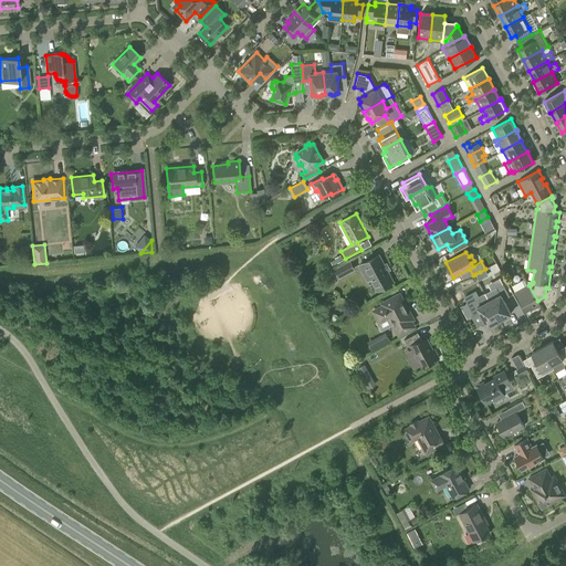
[(377,290),(392,281),(378,255),(363,264),(377,290)]
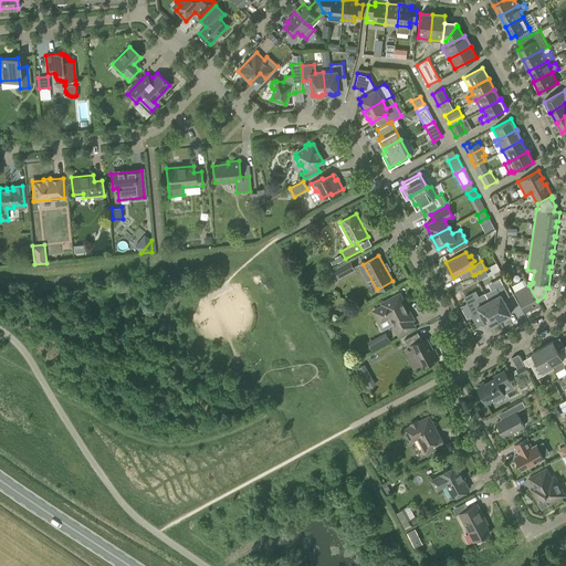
[(494,262),(491,255),(484,260),(488,266),(494,262)]
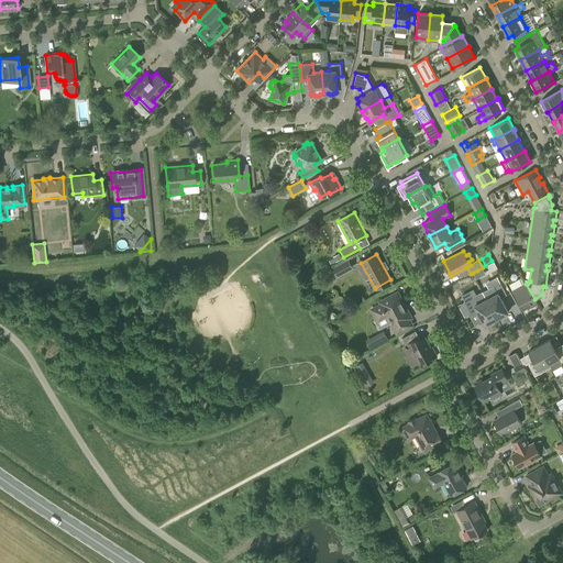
[(338,276),(353,268),(349,258),(333,267),(328,271),(331,278),(337,275),(338,276)]
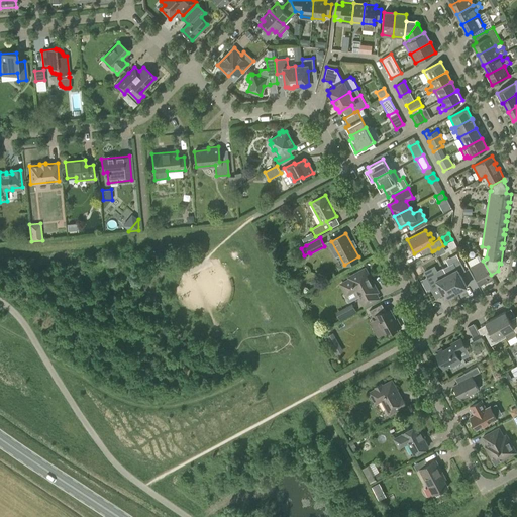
[(446,249),(456,244),(453,239),(443,244),(446,249)]
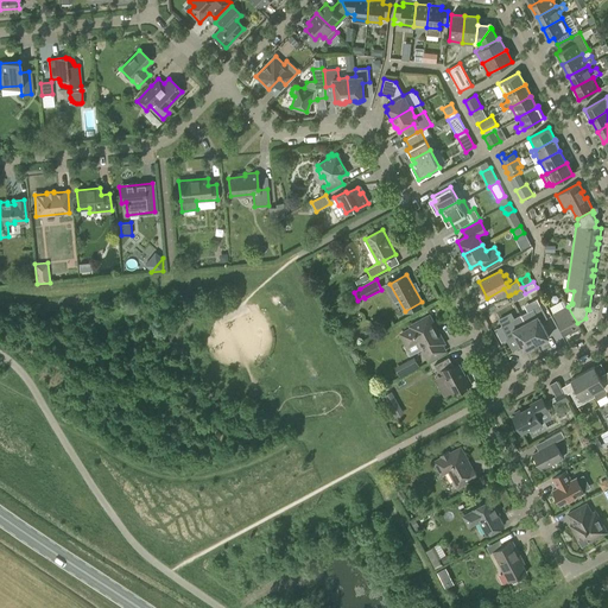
[(550,306),(552,314),(564,334),(570,330),(571,333),(581,328),(577,323),(568,306),(568,305),(564,308),(561,301),(550,306)]
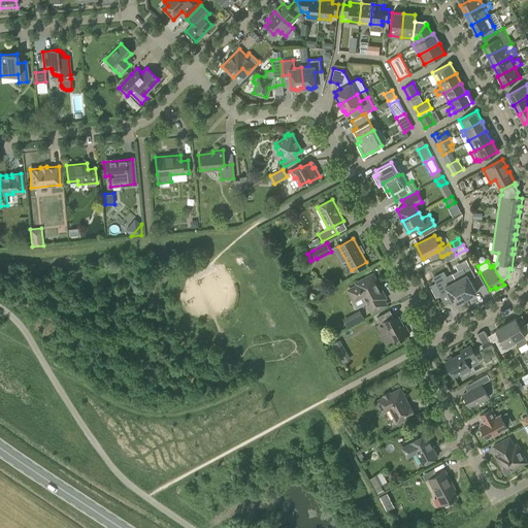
[(468,265),(458,271),(462,277),(456,281),(465,298),(467,297),(469,298),(474,296),(474,293),(476,293),(469,279),(474,276),(468,265)]
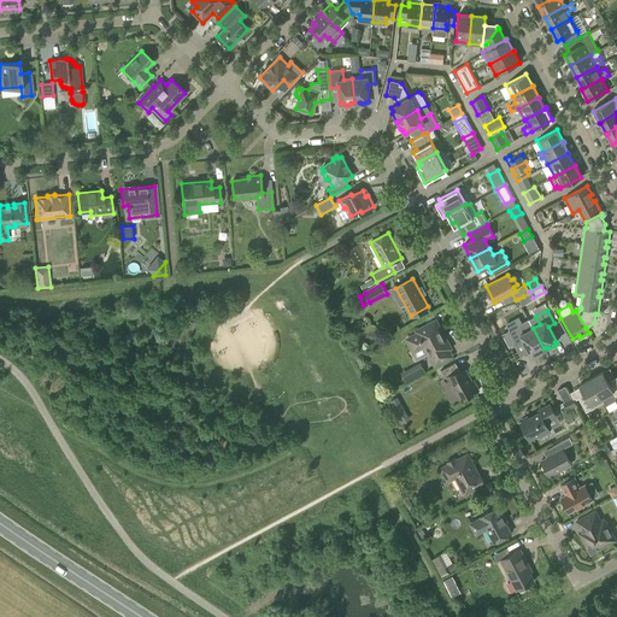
[(434,365),(451,356),(447,350),(450,348),(448,345),(447,345),(446,342),(446,341),(435,321),(416,331),(417,334),(407,339),(413,351),(424,345),(434,365)]
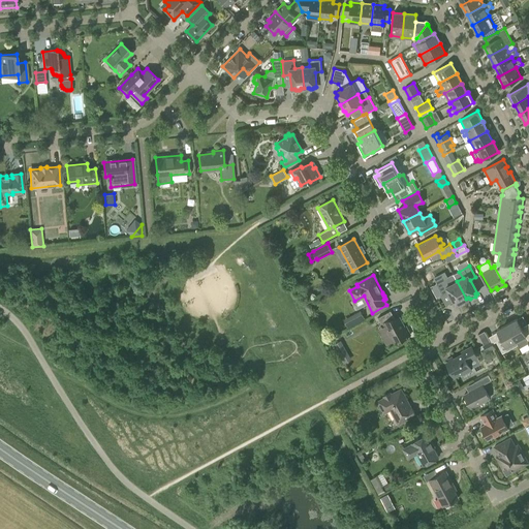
[(466,299),(457,281),(450,284),(447,278),(437,283),(443,294),(448,291),(456,305),(458,304),(460,305),(462,304),(464,303),(465,300),(466,299)]
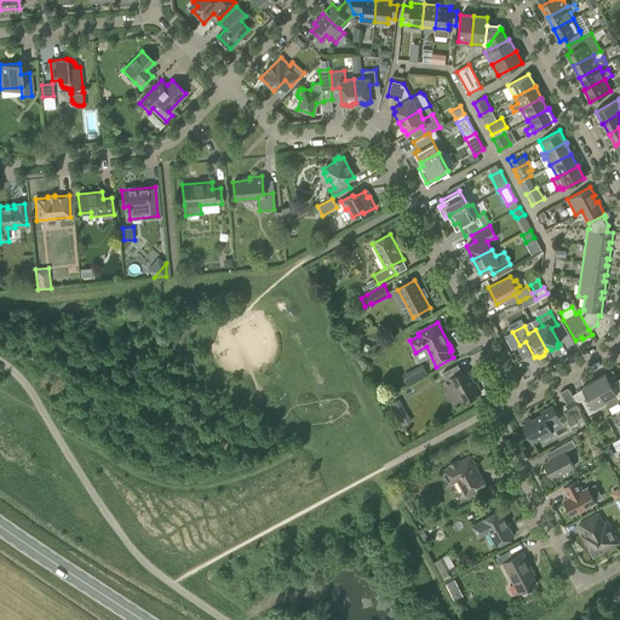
[(361,369),(369,366),(363,356),(356,360),(361,369)]
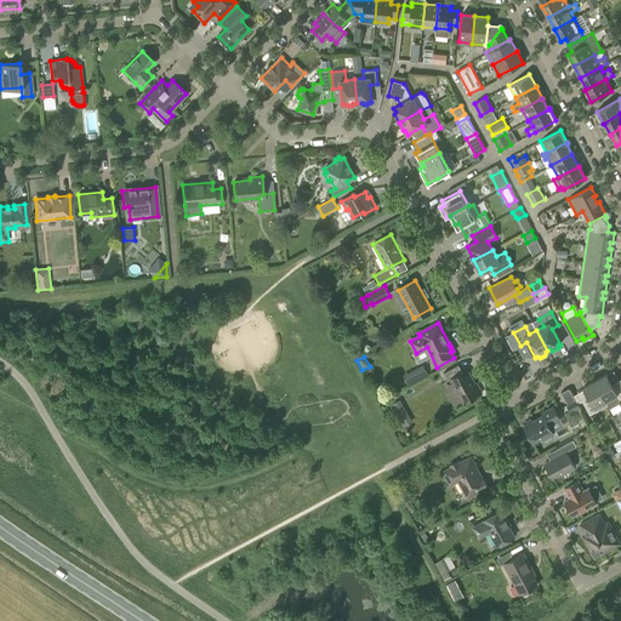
[(409,385),(428,374),(423,364),(403,375),(409,385)]
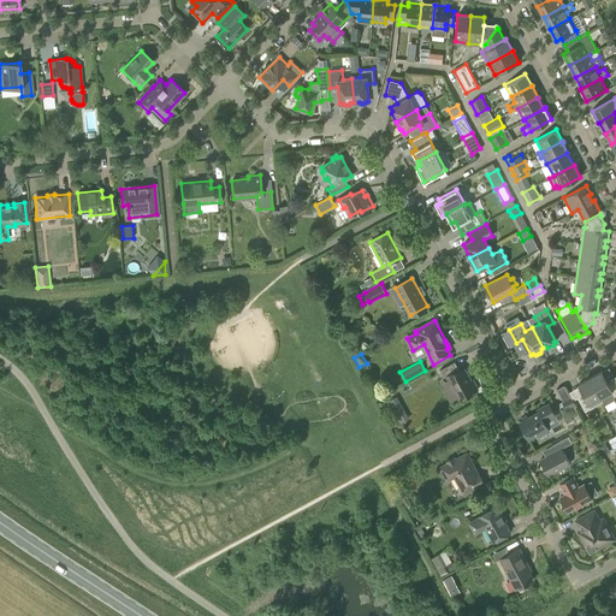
[(460,372),(455,362),(439,369),(444,378),(446,375),(457,397),(466,392),(468,396),(478,390),(472,380),(471,380),(465,369),(460,372)]
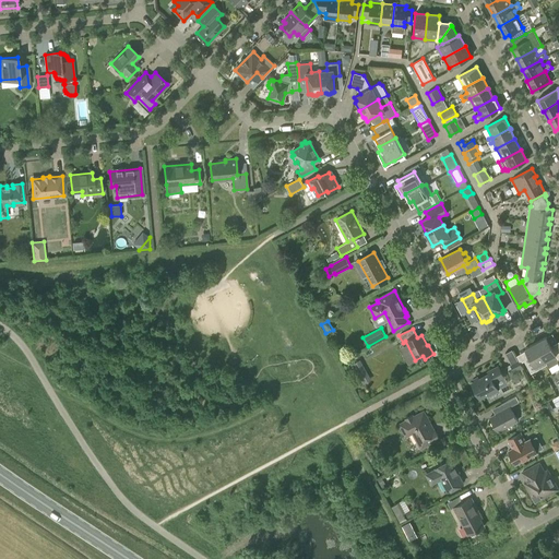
[(558,345),(557,343),(551,346),(546,336),(535,343),(545,360),(549,367),(557,363),(558,359),(558,358),(558,345)]
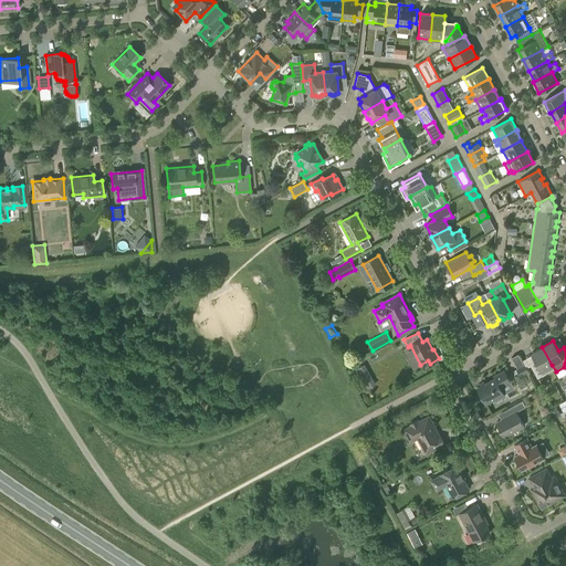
[(542,370),(552,365),(542,347),(532,353),(536,362),(531,365),(537,378),(544,375),(542,370)]
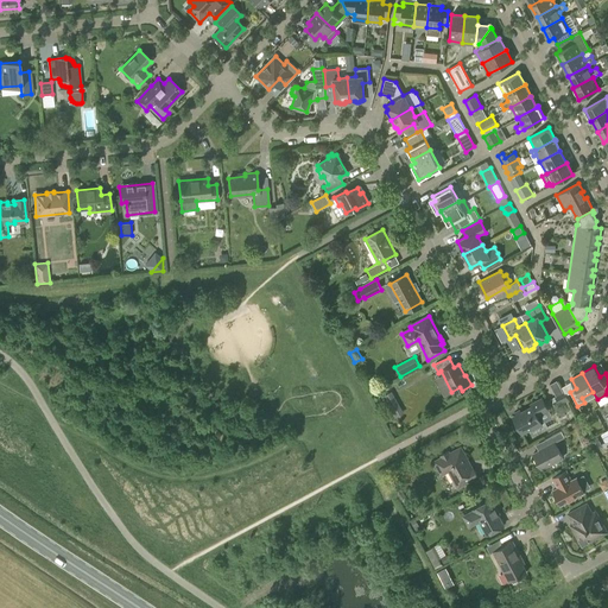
[(563,392),(557,380),(550,384),(556,396),(556,397),(559,404),(568,399),(564,392),(563,392)]
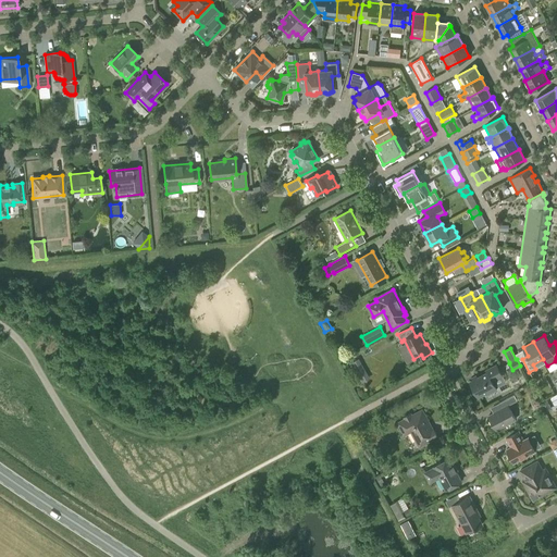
[(370,378),(359,358),(350,362),(354,368),(350,369),(354,375),(357,373),(361,383),(370,378)]
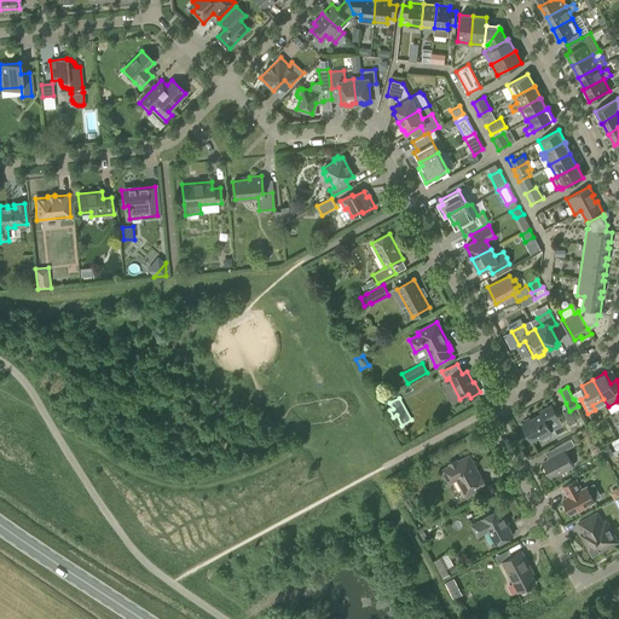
[(545,421),(556,415),(551,406),(541,412),(541,415),(531,420),(530,418),(525,421),(526,423),(522,424),(531,440),(541,435),(542,438),(551,432),(545,421)]
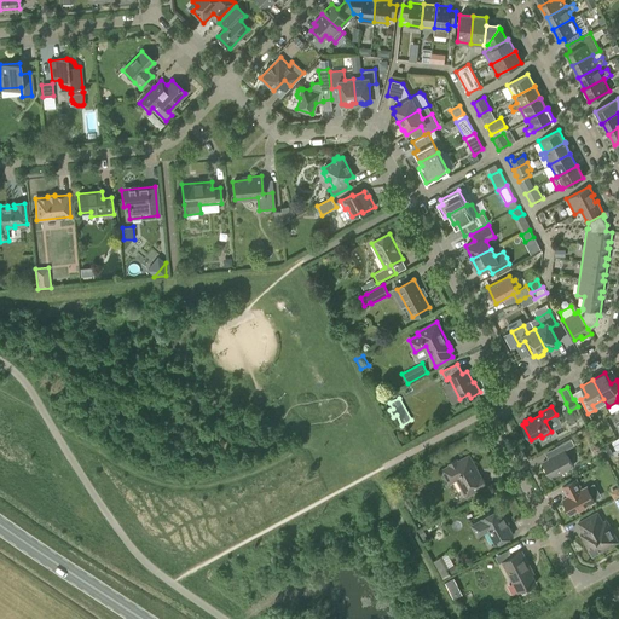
[(551,478),(573,466),(565,451),(574,445),(571,439),(554,447),(557,455),(543,462),(551,478)]
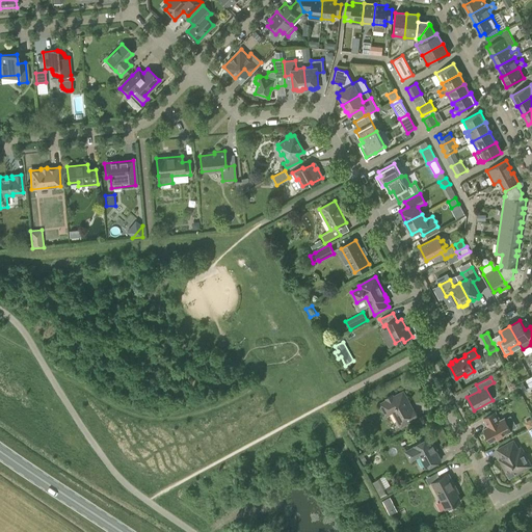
[(409,405),(402,392),(393,397),(392,395),(386,398),(387,400),(380,404),(387,415),(393,411),(401,426),(418,417),(414,409),(411,410),(408,405),(409,405)]
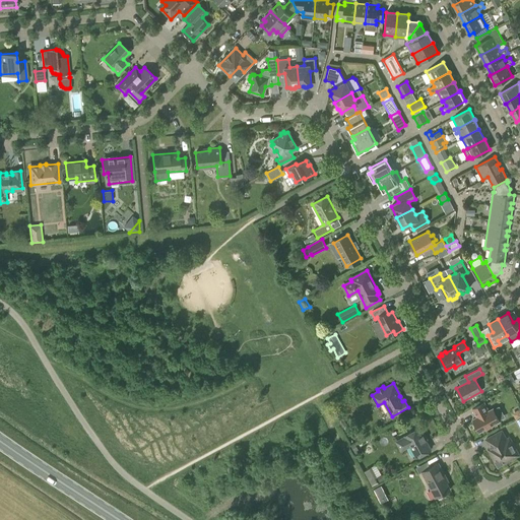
[(489,411),(483,402),(472,409),(475,415),(477,414),(478,416),(472,419),(479,432),(500,421),(493,408),(489,411)]
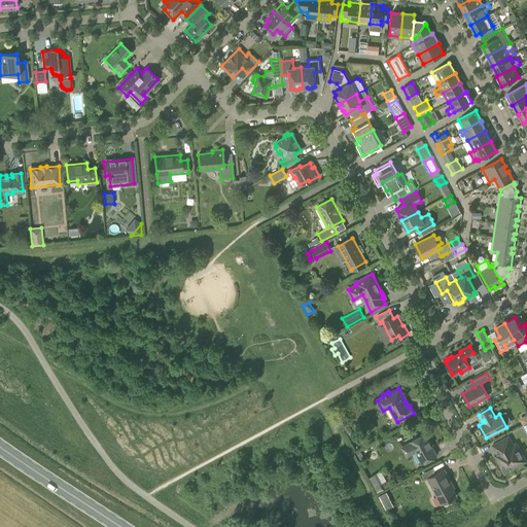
[(436,456),(424,433),(411,442),(400,447),(407,457),(416,452),(422,463),(436,456)]
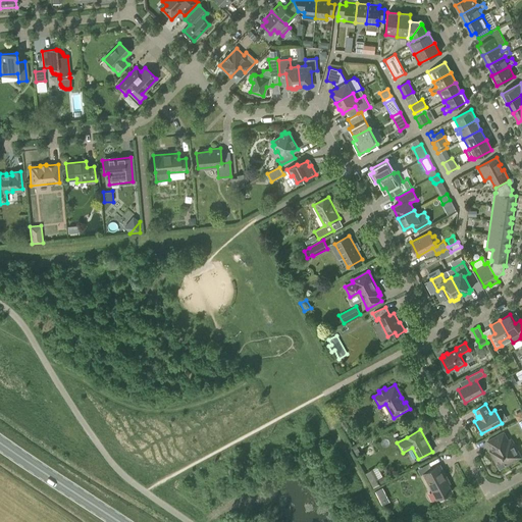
[(521,457),(512,437),(509,439),(504,431),(486,440),(490,449),(488,450),(499,470),(521,457)]
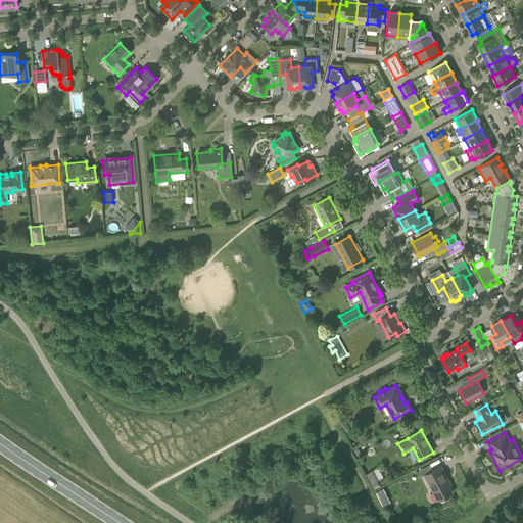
[(373,485),(384,478),(377,466),(366,473),(373,485)]
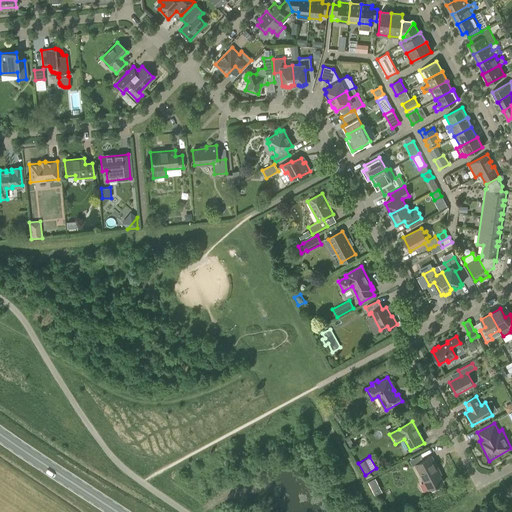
[(432,490),(436,488),(436,486),(443,482),(437,471),(438,470),(431,456),(415,465),(429,490),(430,489),(432,490)]
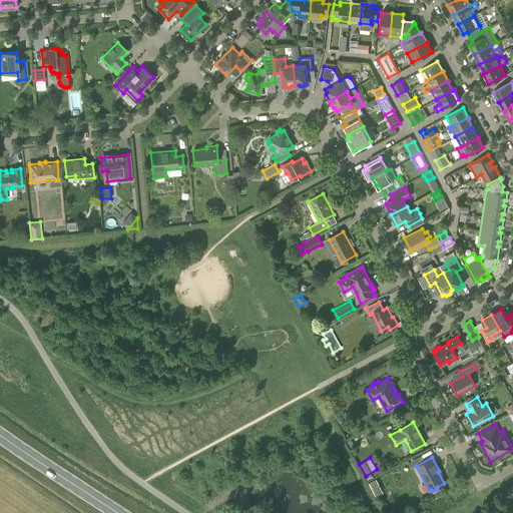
[(379,483),(376,479),(369,483),(371,487),(379,483)]
